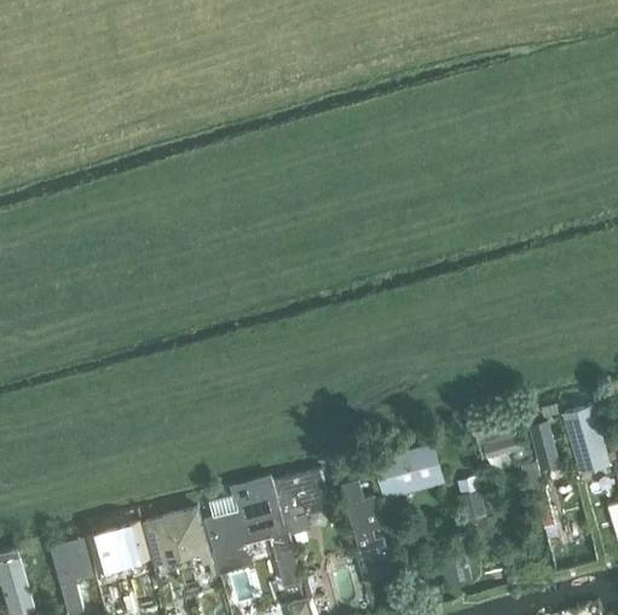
[(593,405),(562,413),(579,474),(610,465),(593,405)]
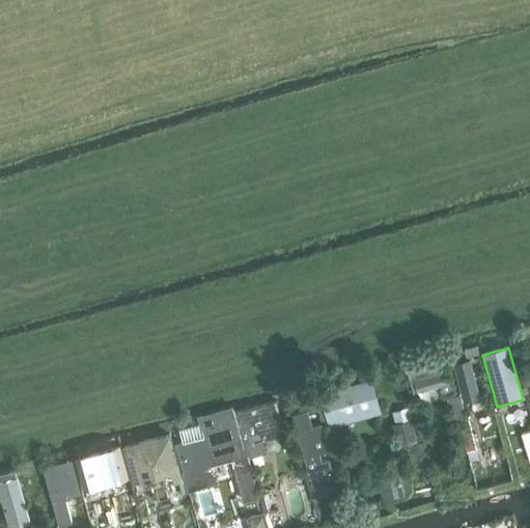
[(441,397),(454,393),(447,369),(452,367),(449,356),(431,361),(430,358),(405,365),(409,380),(414,396),(419,394),(421,404),(441,397)]
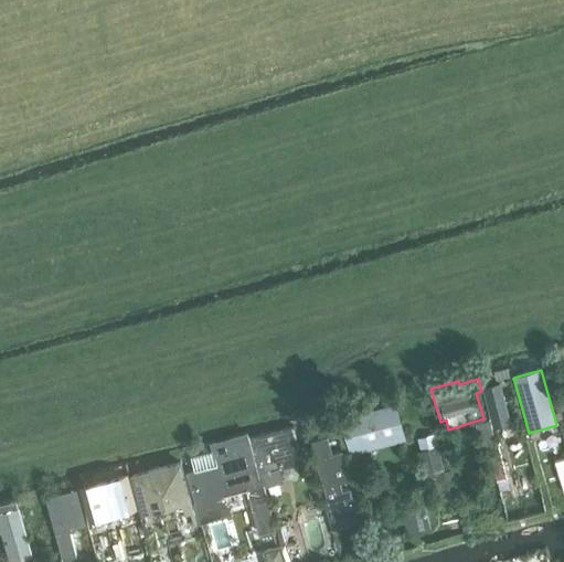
[(493,430),(511,425),(499,384),(482,390),(493,430)]
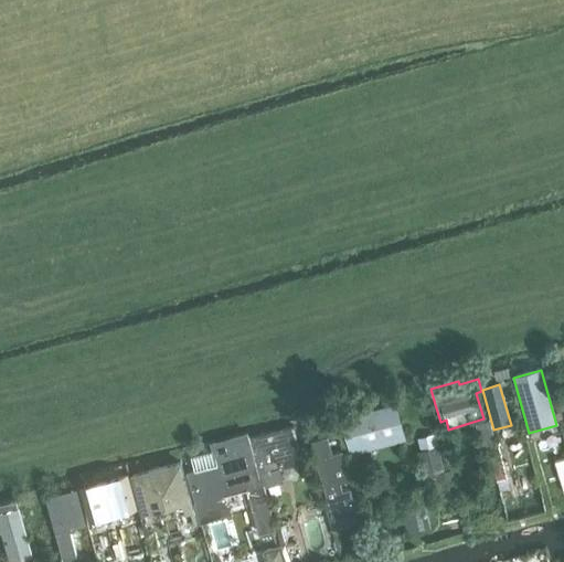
[(563,395),(563,393),(552,395),(556,413),(563,410),(563,395)]
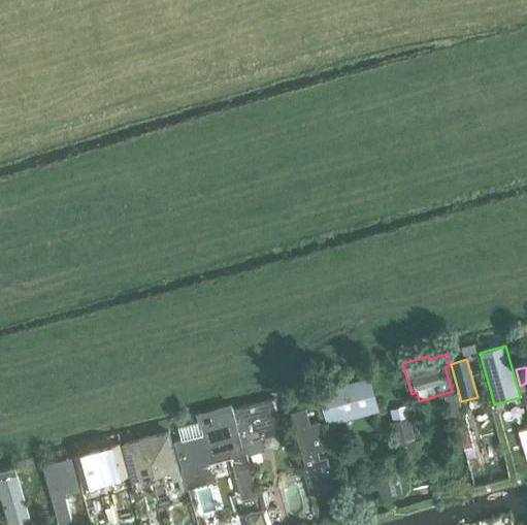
[(318,393),(327,427),(380,414),(370,379),(318,393)]
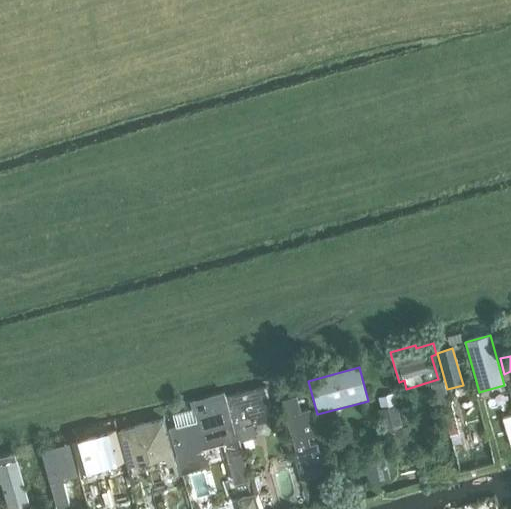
[(448,404),(442,379),(430,382),(435,406),(448,404)]
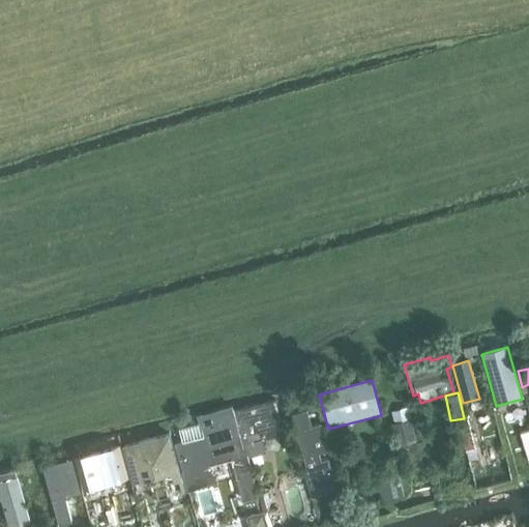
[(246,456),(248,464),(261,461),(266,455),(261,435),(283,430),(274,401),(233,411),(244,457),(246,456)]
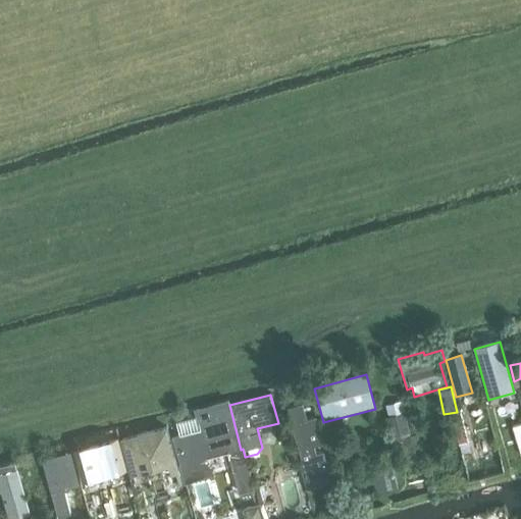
[(241,450),(229,405),(228,402),(194,411),(196,417),(174,423),(178,435),(174,437),(187,484),(231,472),(238,495),(253,491),(245,457),(243,449),(241,450)]
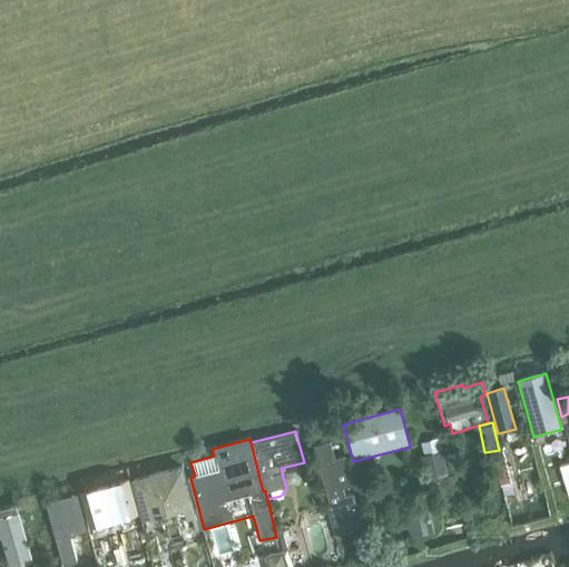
[(334,459),(330,442),(313,447),(333,524),(359,517),(352,494),(345,496),(343,489),(352,487),(344,457),(334,459)]
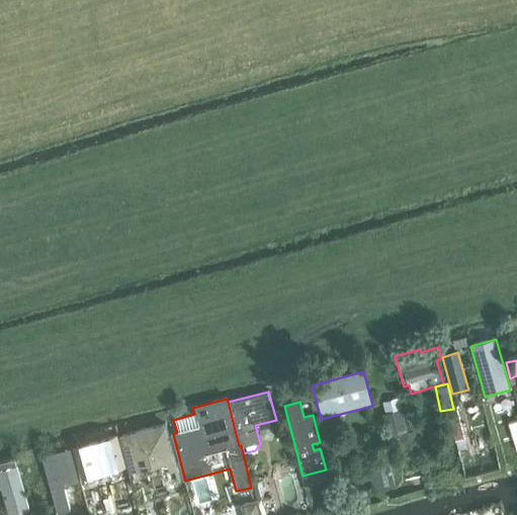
[(454,442),(464,440),(456,408),(445,411),(454,442)]
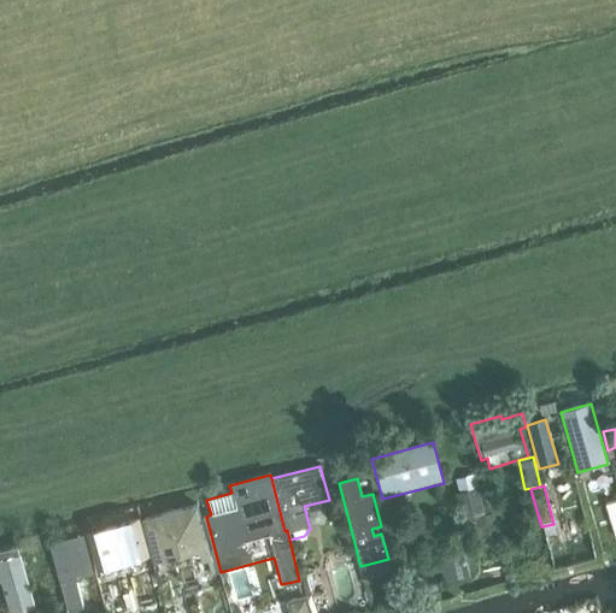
[(461,491),(455,493),(465,537),(471,536),(476,561),(494,556),(477,488),(461,491)]
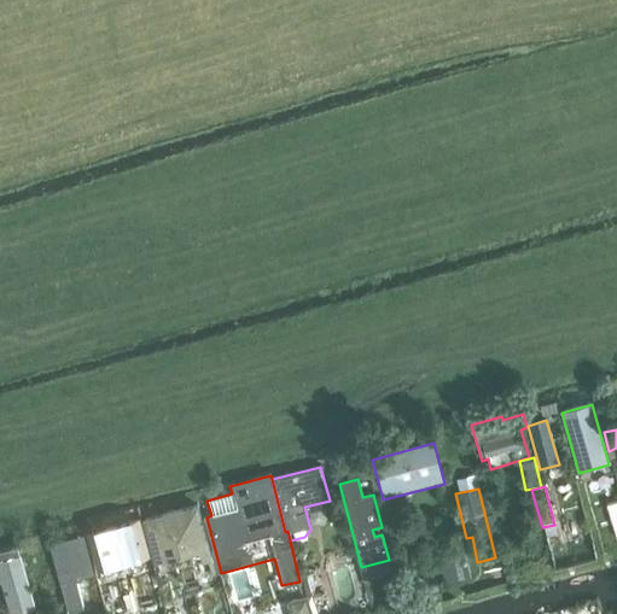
[(198,515),(145,530),(155,566),(208,553),(198,515)]
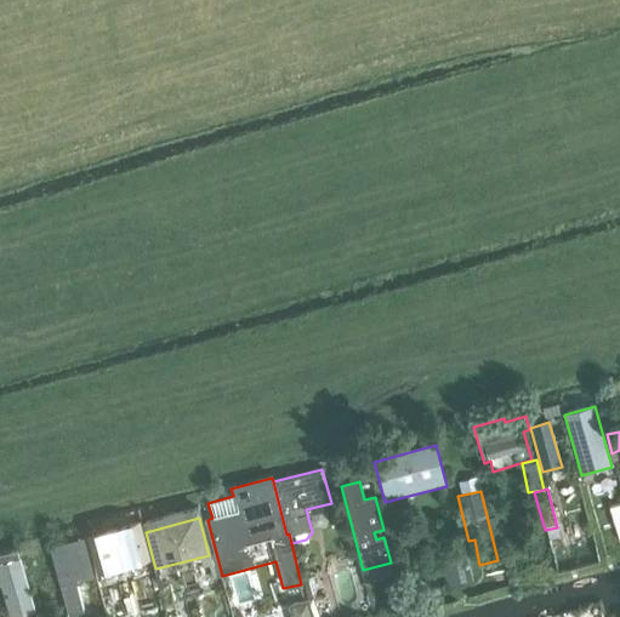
[(137,526),(94,538),(102,571),(147,560),(137,526)]
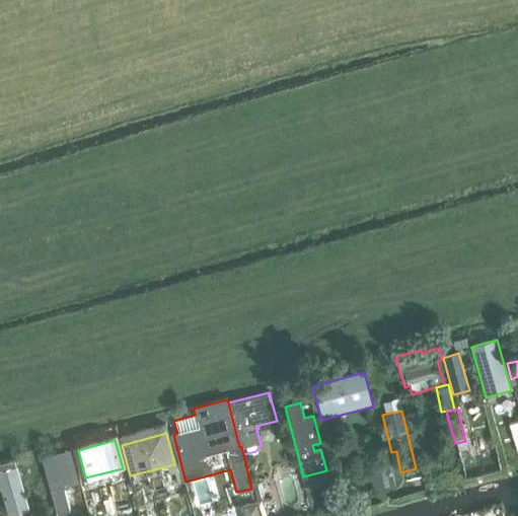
[(70,512),(64,490),(79,485),(69,449),(40,458),(57,515),(60,515),(70,512)]
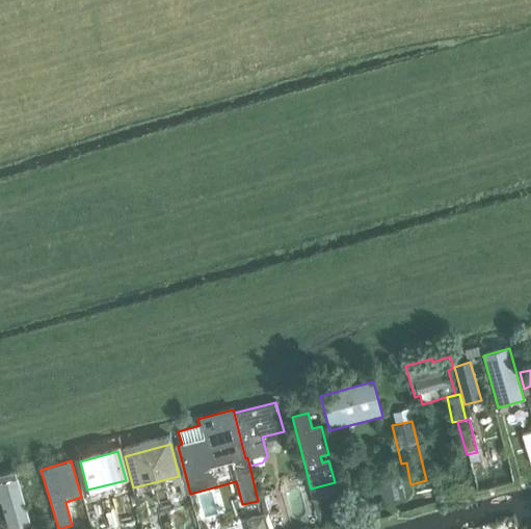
[(397,472),(377,476),(383,503),(403,498),(397,472)]
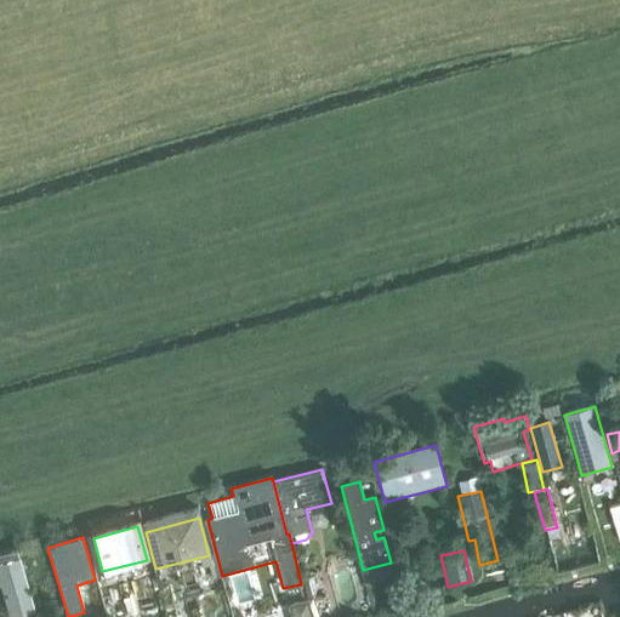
[(0,587),(9,616),(37,616),(20,558),(18,559),(17,552),(0,555),(0,587)]
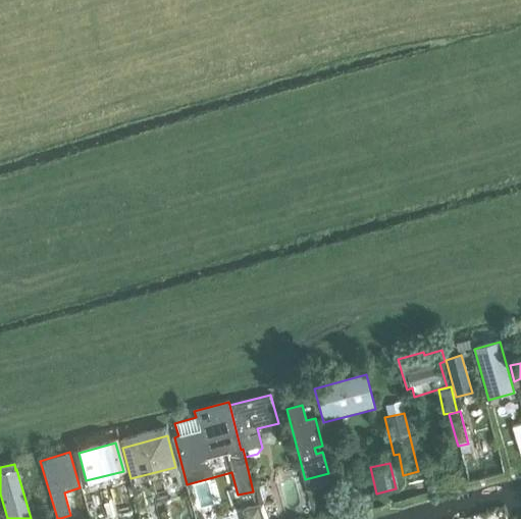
[(259,486),(254,487),(259,506),(261,518),(266,518),(264,508),(271,507),(269,502),(263,504),(259,486)]
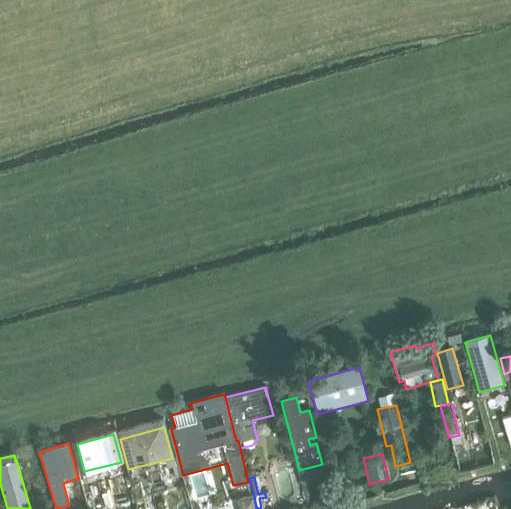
[(256,508),(254,496),(237,501),(239,508),(256,508)]
